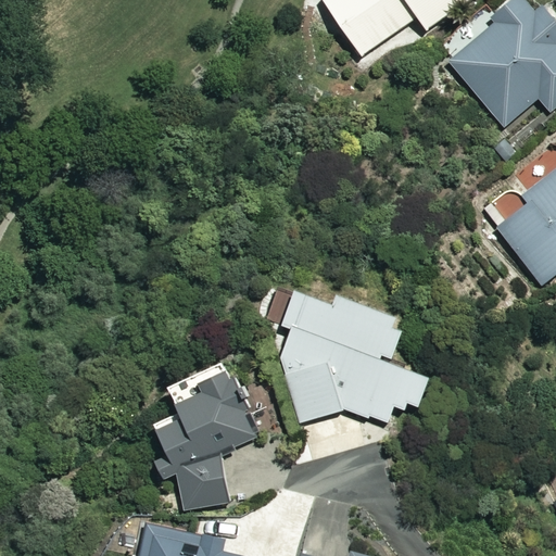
[(325,0),(321,2),(361,58),(416,17),(426,32),(469,0),(325,0)]
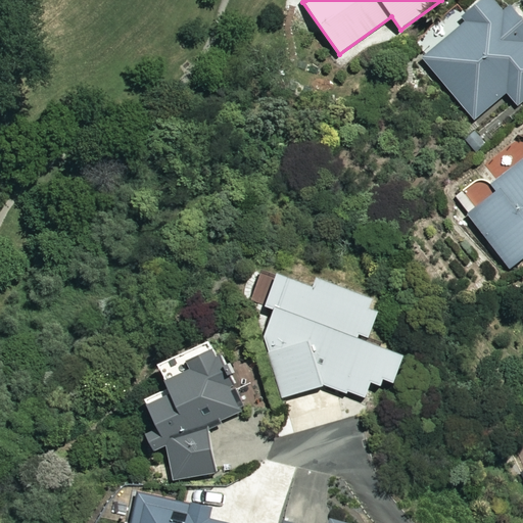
[(481,0),(459,19),(463,26),(424,58),(475,121),(507,95),(516,106),(522,100),(522,21),(505,0),(481,0)]
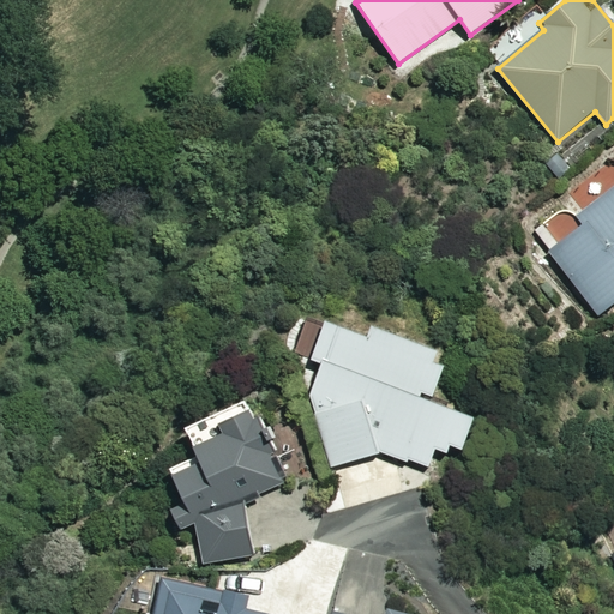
[(613,190),(577,221),(582,227),(549,254),(600,314),(613,302),(613,190)]
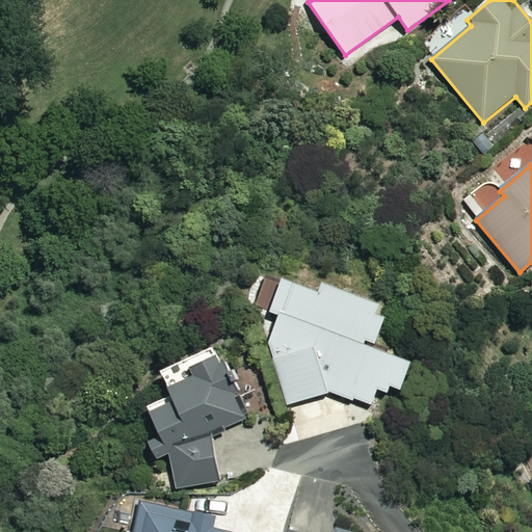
[(327,392),(367,406),(372,393),(386,398),(389,389),(397,393),(408,362),(366,345),(380,308),(322,286),(319,294),(280,280),(267,314),(276,317),(267,344),(286,405),(327,392)]
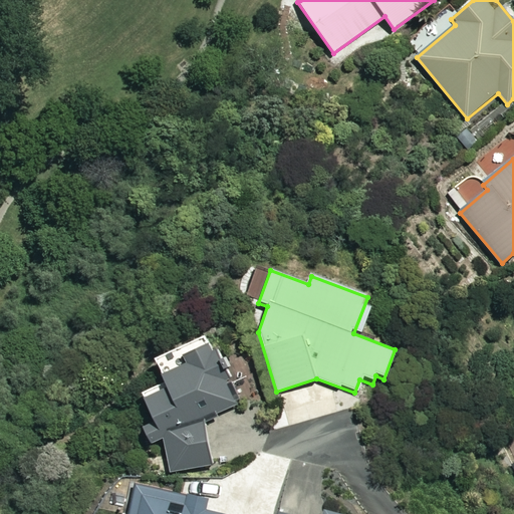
[(234,409),(210,336),(154,355),(165,387),(143,394),(171,477),(212,463),(198,422),(234,409)]
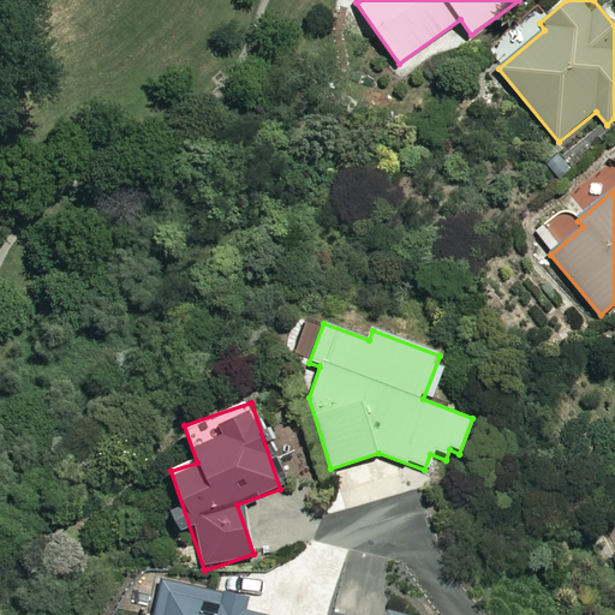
[(244,604),(157,583),(149,614),(252,614),(243,613),(244,604)]
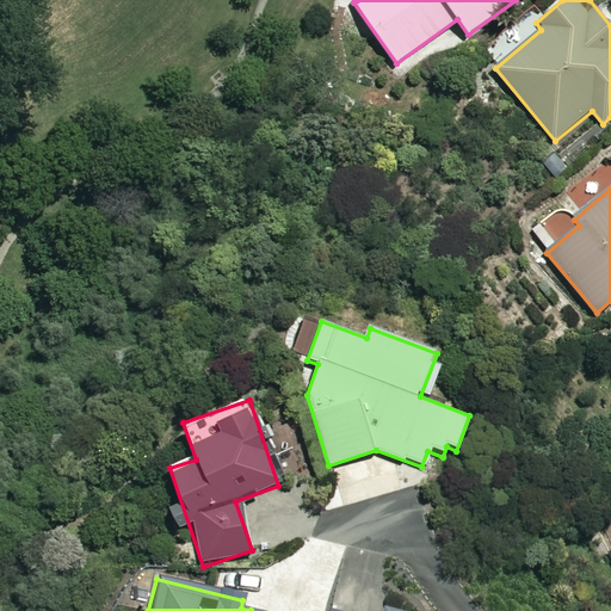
All buildings are outlined.
